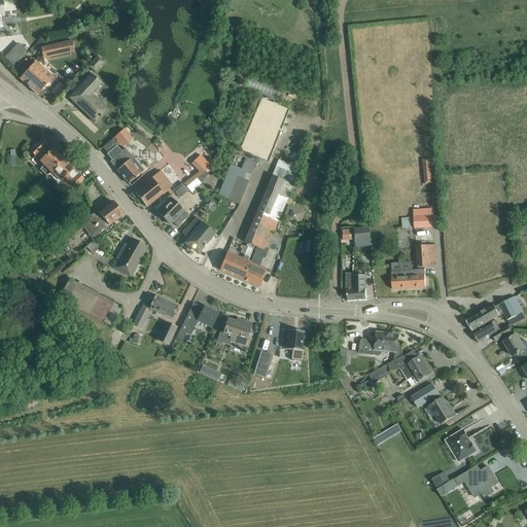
[(75,53),(73,42),(41,49),(43,60),(75,53)]
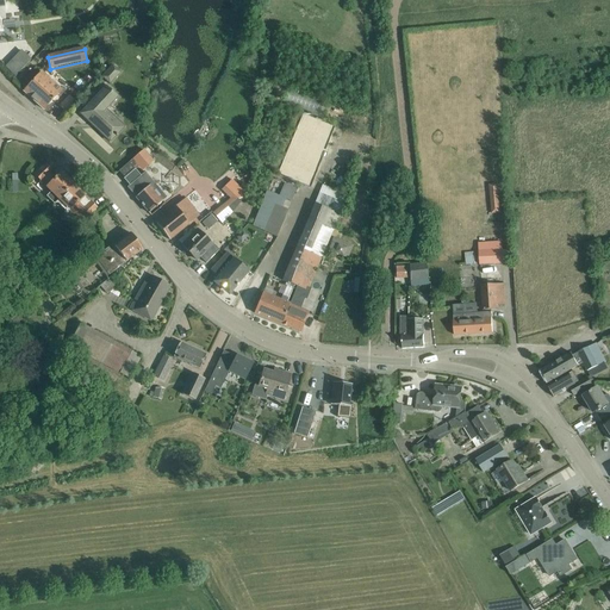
[(20,50),(4,66),(14,78),(31,62),(20,50)]
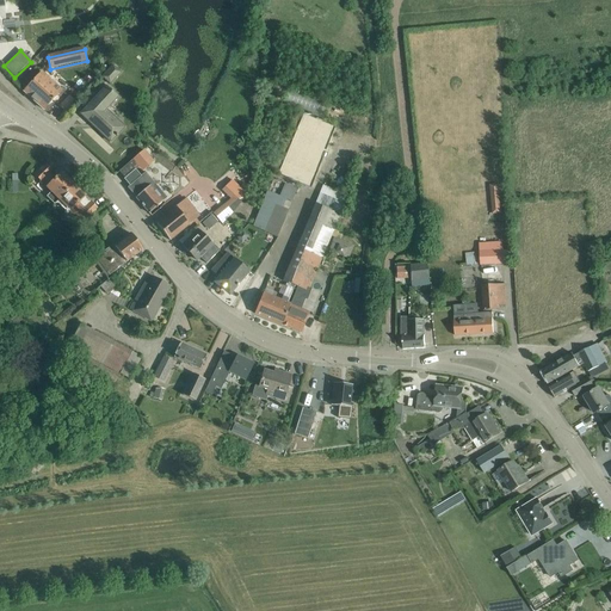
[(109,82),(121,71),(112,63),(102,75),(109,82)]
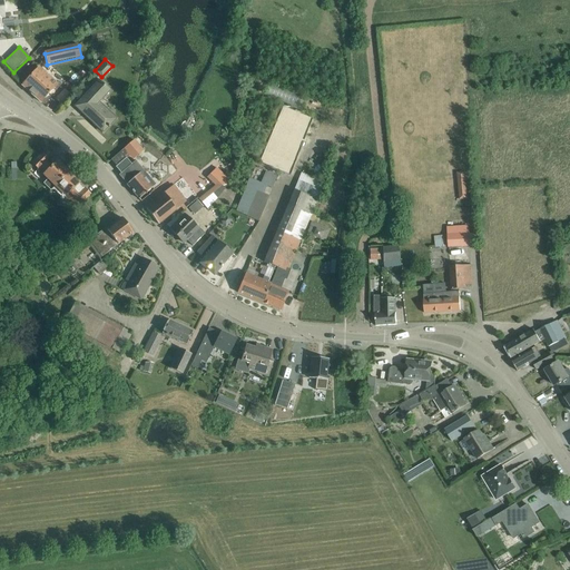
[(41,102),(49,95),(58,85),(39,68),(22,86),(41,102)]
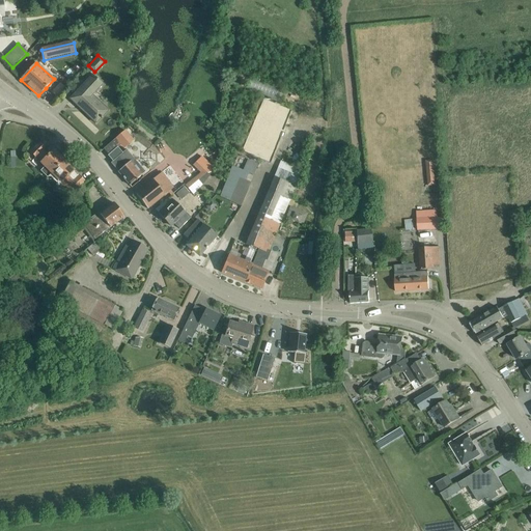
[(102,119),(103,118),(109,111),(91,95),(102,84),(92,76),(71,100),(96,123),(101,119),(102,119)]
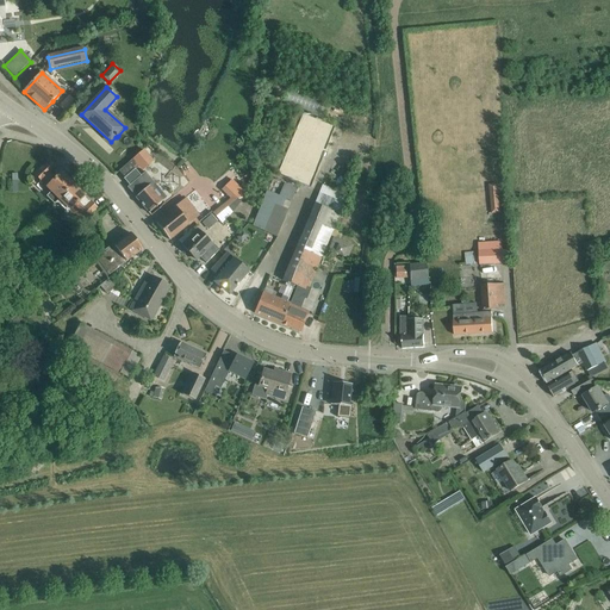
[(324,113),(328,101),(285,92),(282,104),(324,113)]
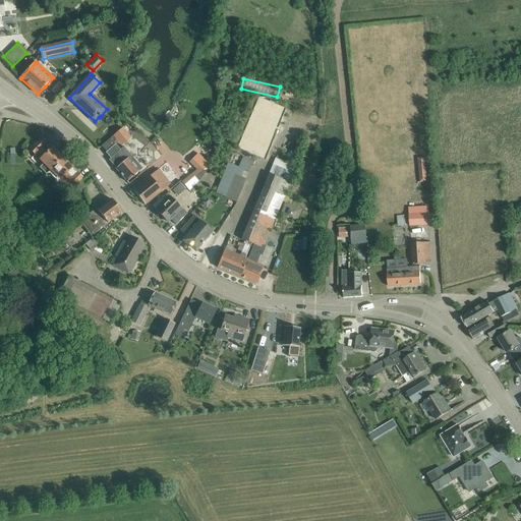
[(122,128),(114,135),(119,141),(122,138),(125,141),(130,137),(122,128)]
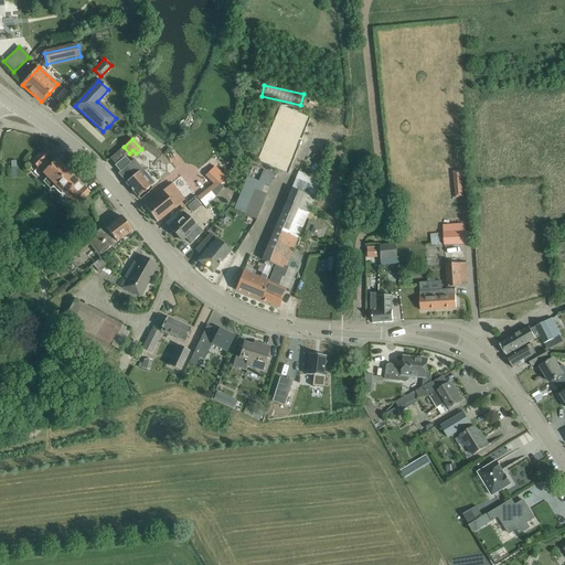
[(55,184),(67,171),(56,161),(50,168),(44,162),(51,156),(45,149),(42,152),(42,153),(33,162),(49,178),(44,182),(50,189),(55,184)]
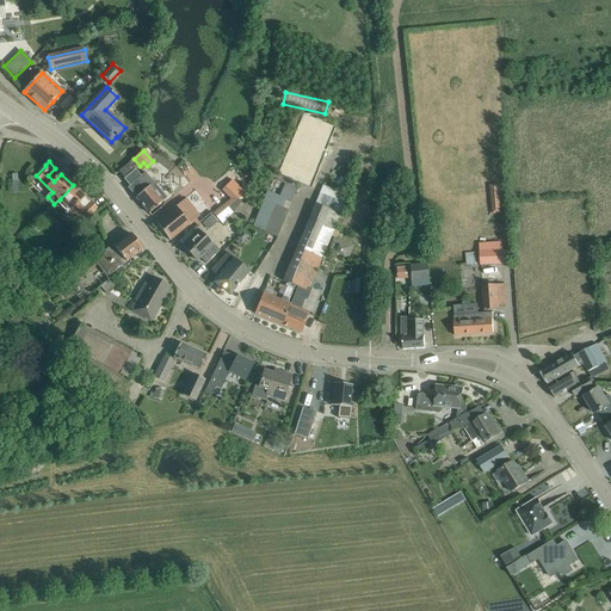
[(130,186),(128,189),(136,198),(136,199),(149,214),(156,208),(156,209),(158,208),(167,198),(146,173),(141,177),(135,170),(124,179),(130,186)]
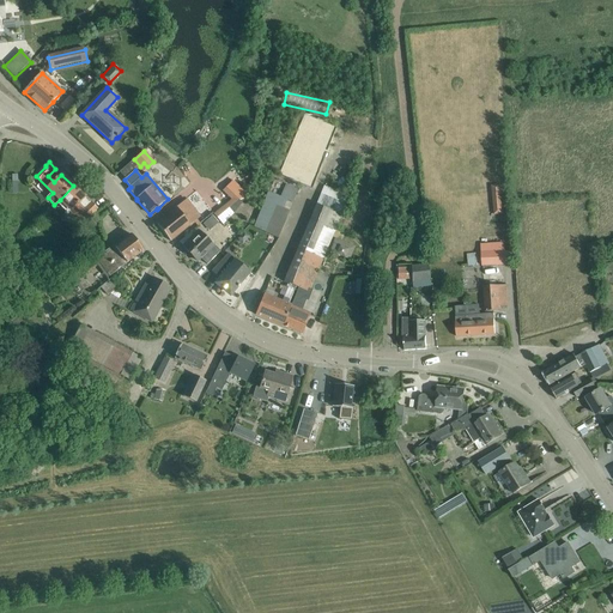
[(241,189),(236,193),(243,200),(247,194),(248,188),(244,184),(241,189)]
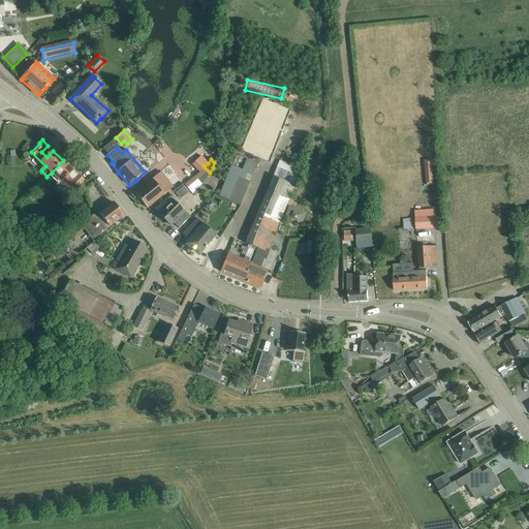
[(425,160),(427,185),(434,185),(432,159),(425,160)]
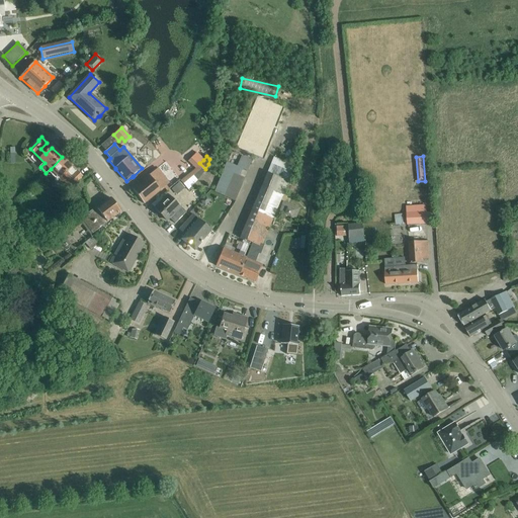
[(62,157),(51,169),(61,178),(57,182),(55,181),(52,185),(61,194),(69,187),(75,181),(76,183),(82,177),(77,172),(72,167),(62,157)]
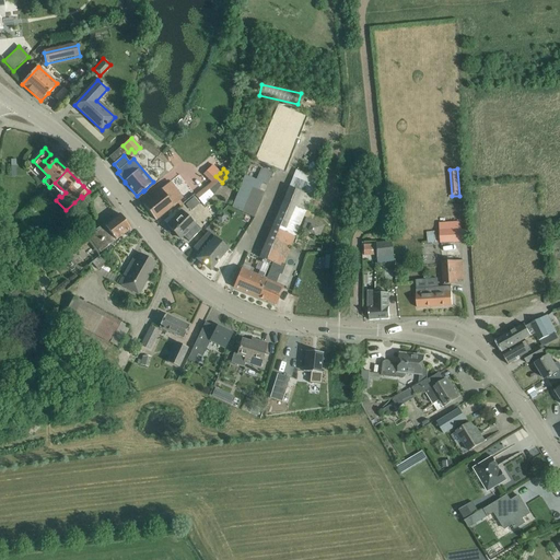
[(216,176),(210,171),(205,175),(218,188),(223,183),(222,183),(216,176)]
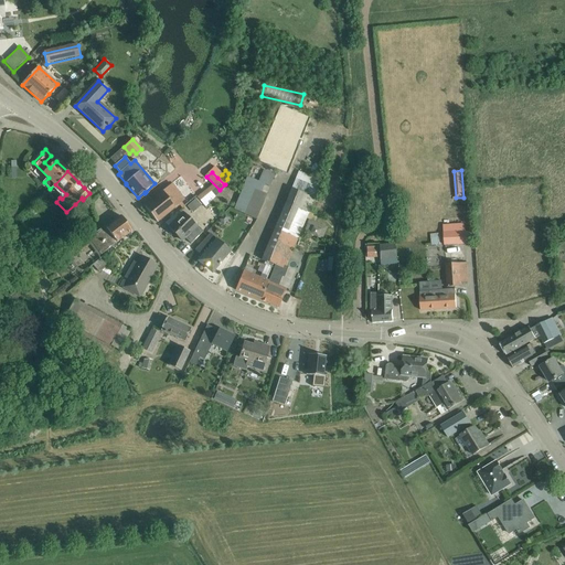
[(307,183),(304,192),(316,195),(320,180),(296,173),(291,188),(299,190),(301,182),(307,183)]
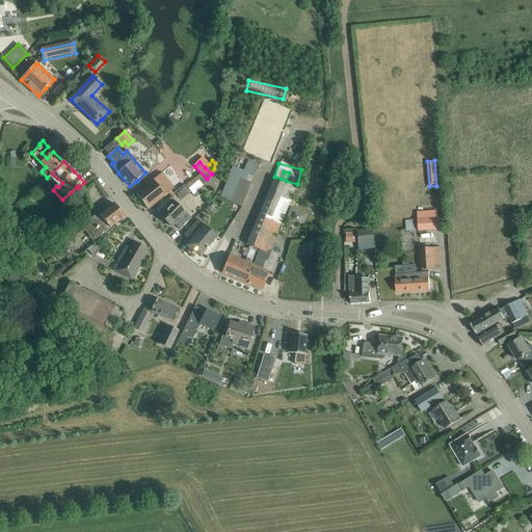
[(223,211),(237,216),(250,183),(245,181),(248,173),(231,166),(218,200),(227,203),(223,211)]
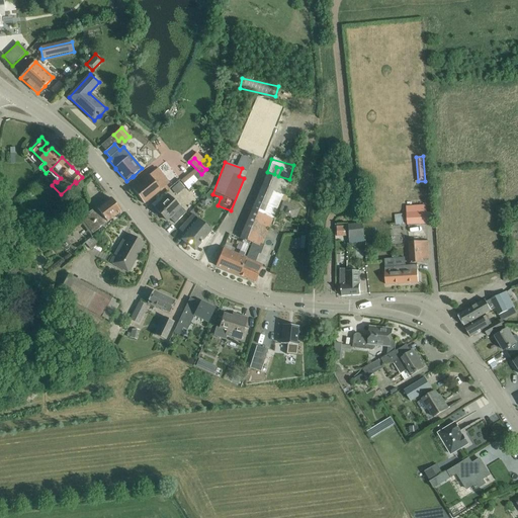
[(158,169),(133,189),(144,204),(152,198),(169,184),(158,169)]
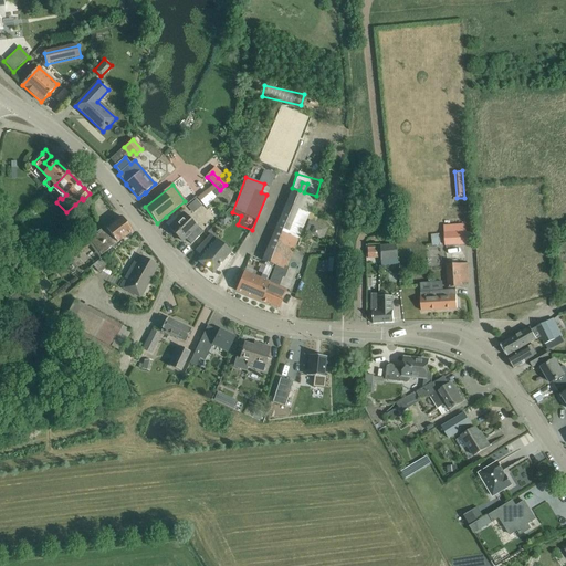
[(285,269),(314,199),(291,189),(262,259),(285,269)]
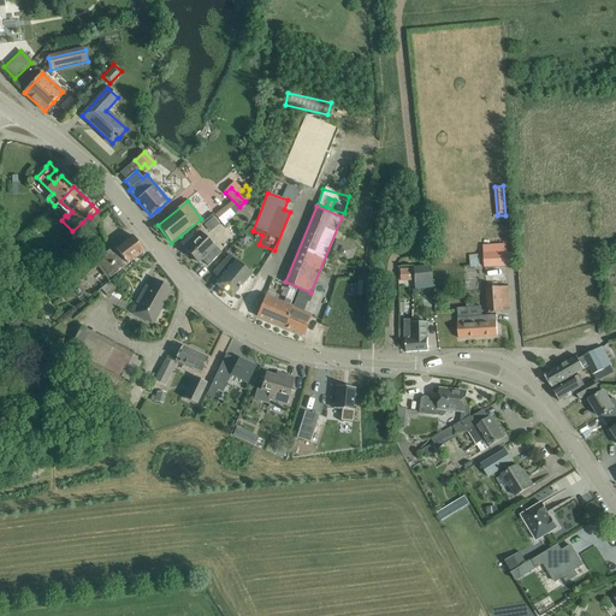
[(221,224),(215,217),(207,223),(213,230),(221,224)]
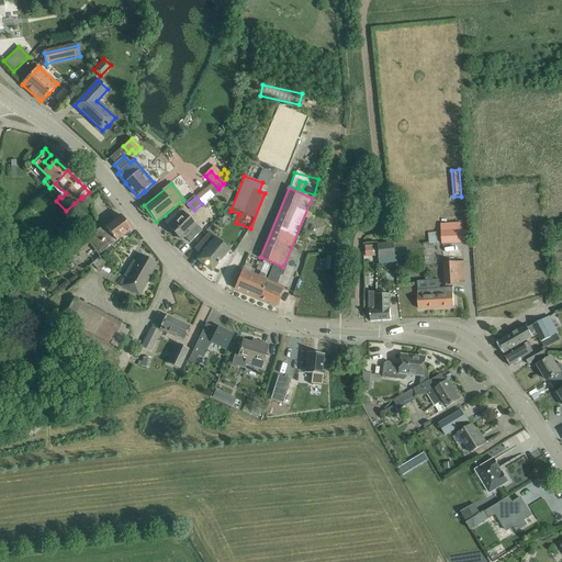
[(9,205),(6,212),(13,215),(17,208),(9,205)]
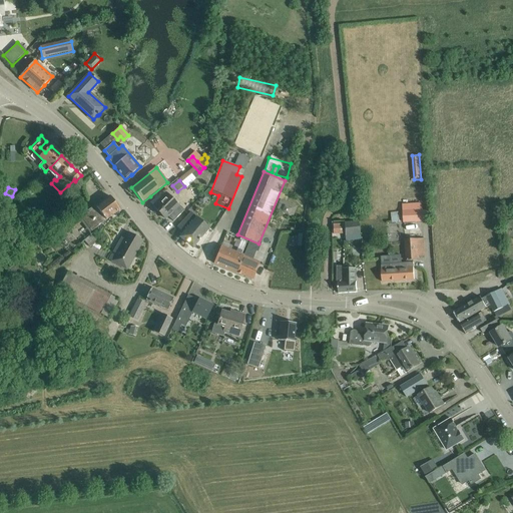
[(173,221),(180,214),(184,210),(179,204),(177,205),(166,194),(153,206),(165,219),(168,216),(173,221)]
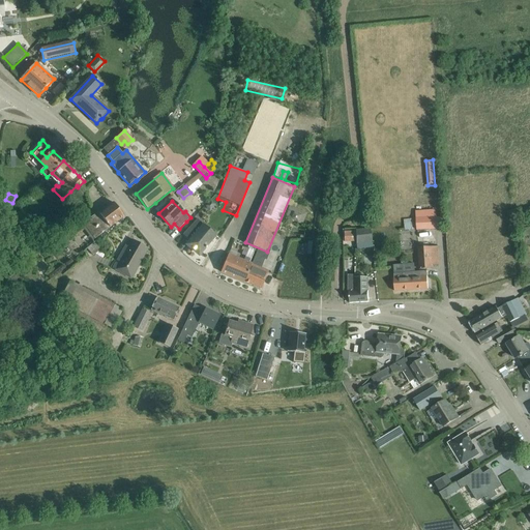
[(215,205),(211,202),(206,207),(210,210),(215,205)]
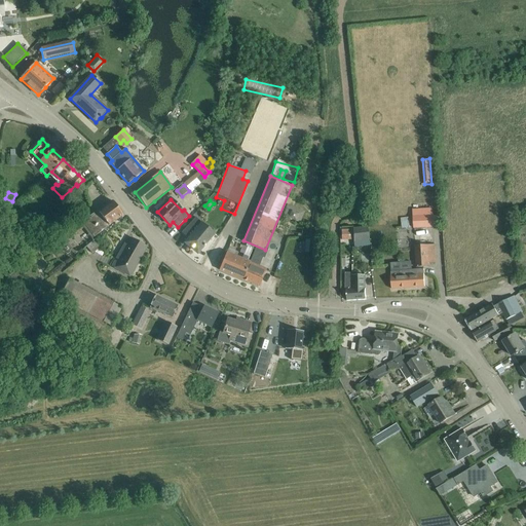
[(96,214),(86,221),(80,214),(68,223),(76,233),(88,223),(98,235),(123,215),(113,201),(105,208),(104,207),(96,213),(96,214)]
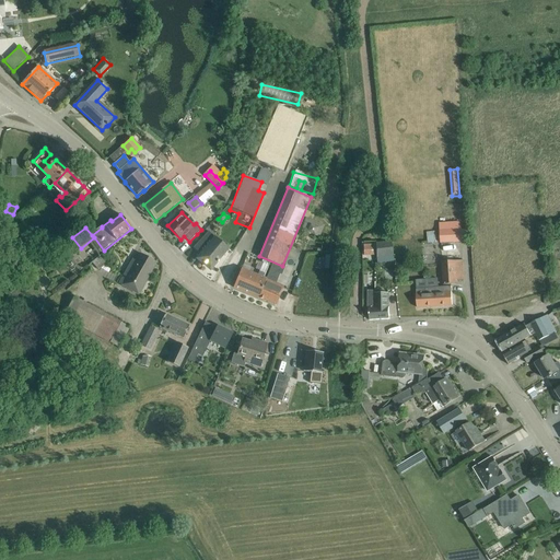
[(306,219),(302,231),(318,237),(323,225),(306,219)]
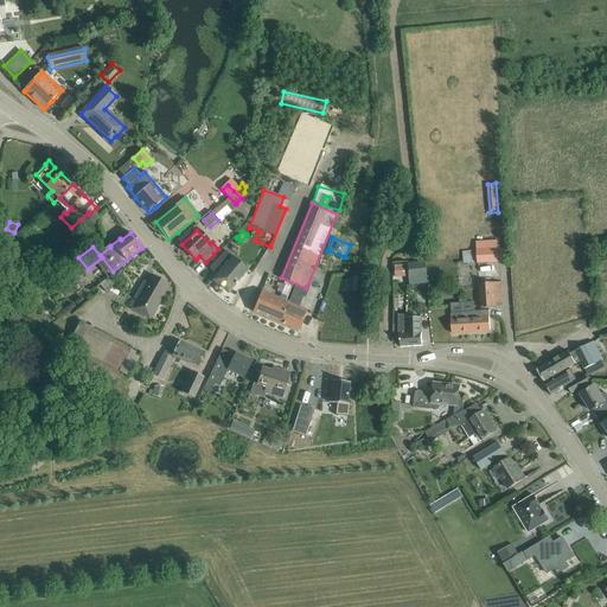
[(534,238),(523,238),(523,261),(532,261),(534,238)]
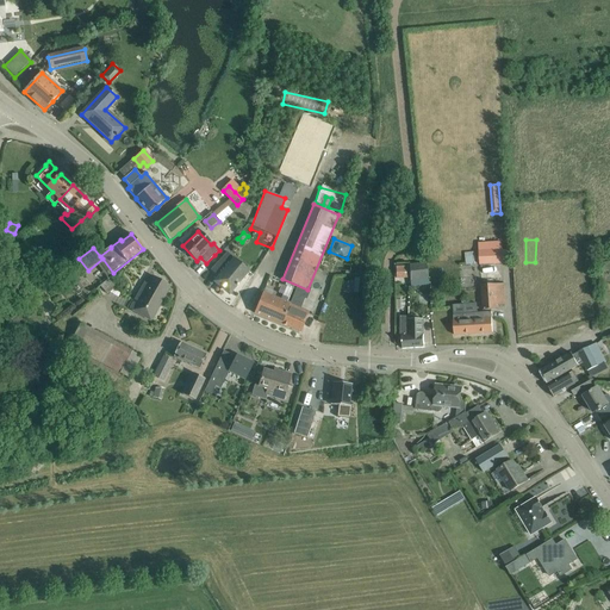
[(502,263),(502,241),(479,242),(480,265),(502,263)]
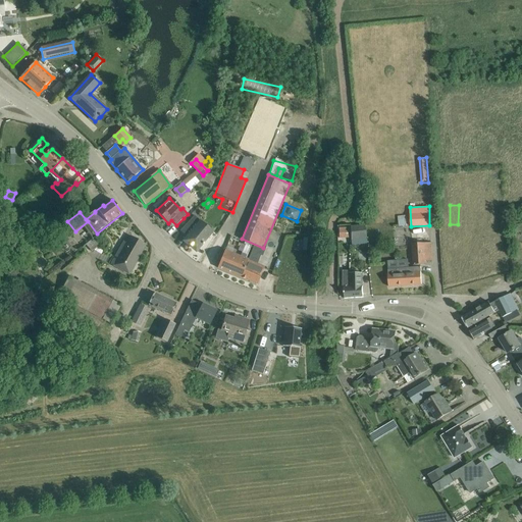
[(406,226),(406,215),(399,216),(399,218),(390,218),(390,226),(406,226)]
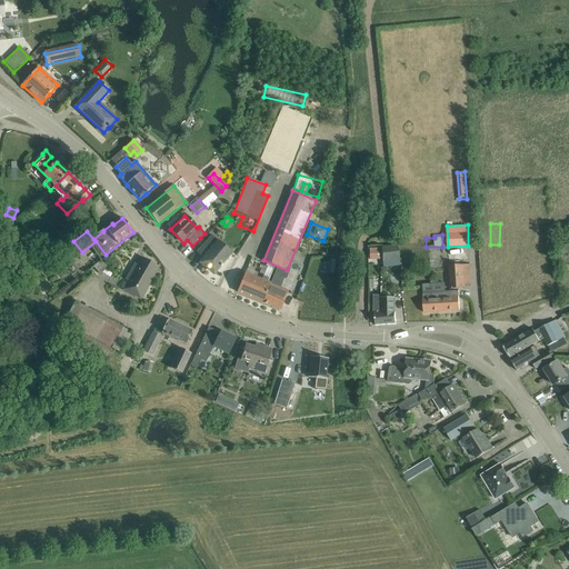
[(211,236),(203,243),(196,252),(202,258),(200,260),(202,262),(201,263),(213,273),(219,267),(229,255),(218,245),(217,246),(216,243),(218,241),(211,236)]
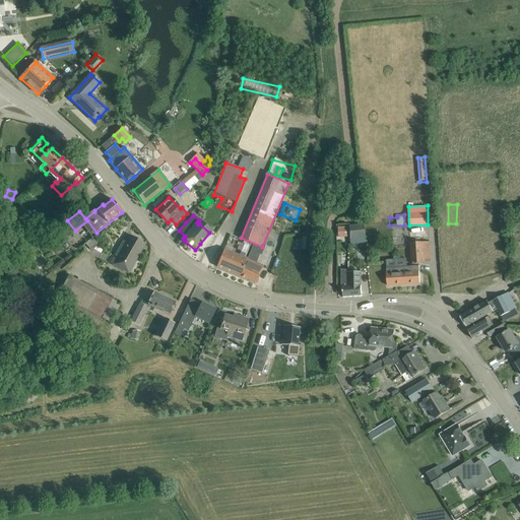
[(355,235),(355,239),(366,239),(366,225),(349,226),(349,228),(349,235),(355,235)]
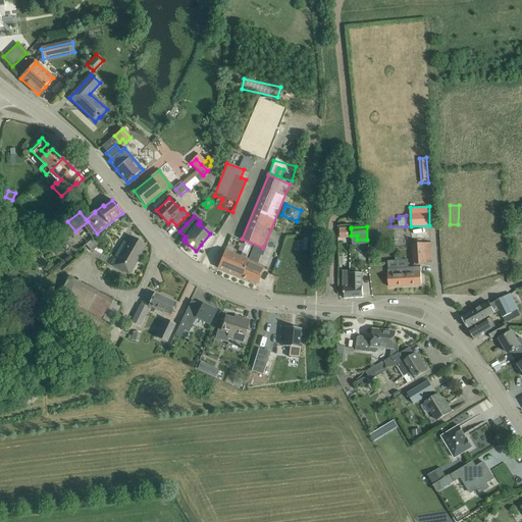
[(351,238),(351,236),(351,228),(338,228),(340,239),(351,238)]
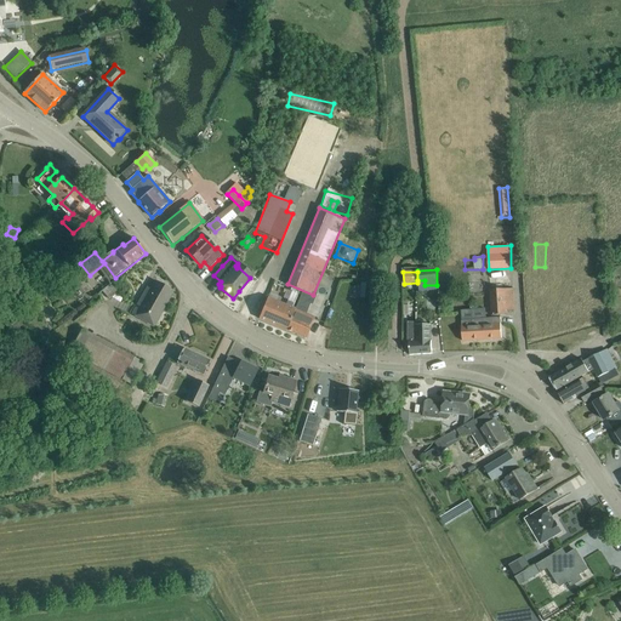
[(132,314),(153,326),(172,291),(155,281),(148,295),(144,292),(132,314)]
